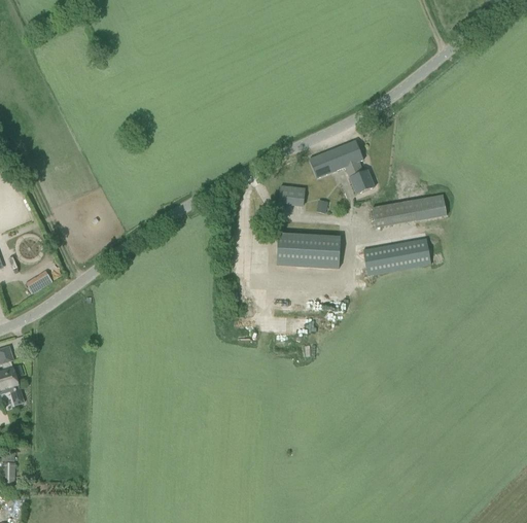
[(363,158),(355,138),(308,157),(316,176),(345,164),(356,192),(374,184),(367,168),(362,169),(358,159),(363,158)]
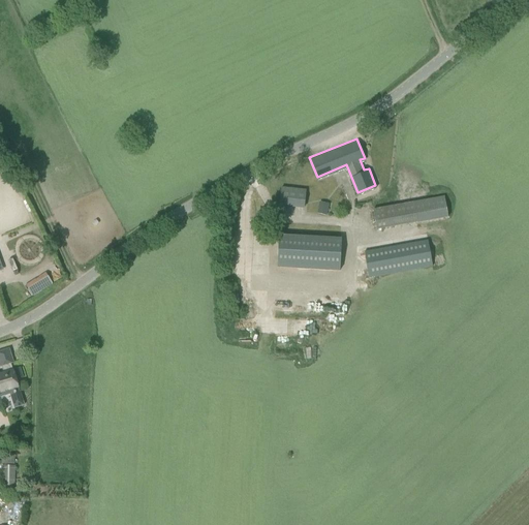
[(281,184),(279,201),(304,204),(306,187),(281,184)]
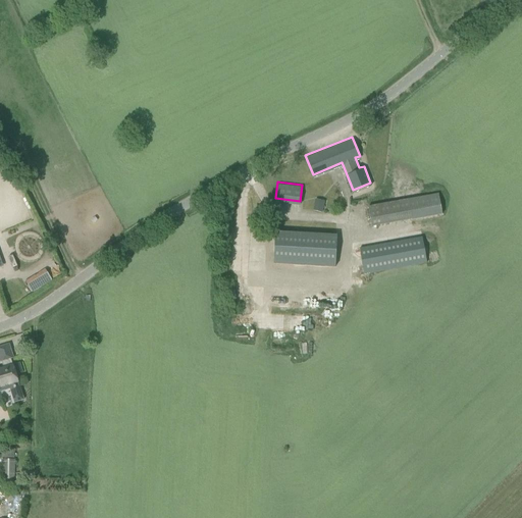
[(442,192),(371,200),(373,221),(445,212),(442,192)]
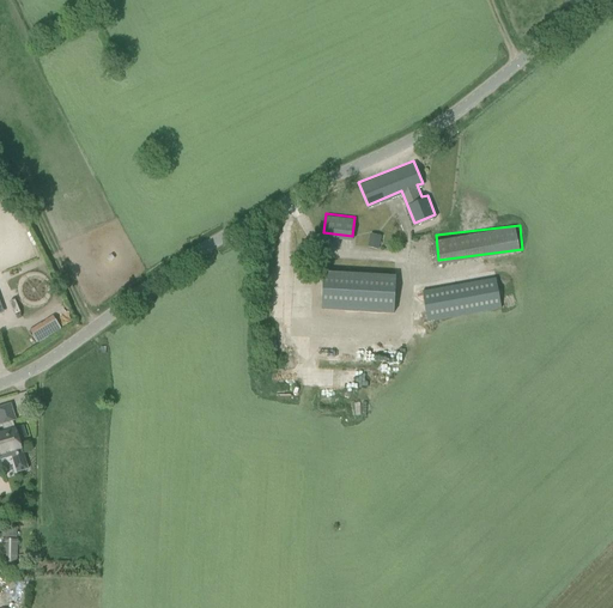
[(371,229),(369,242),(381,243),(383,230),(371,229)]
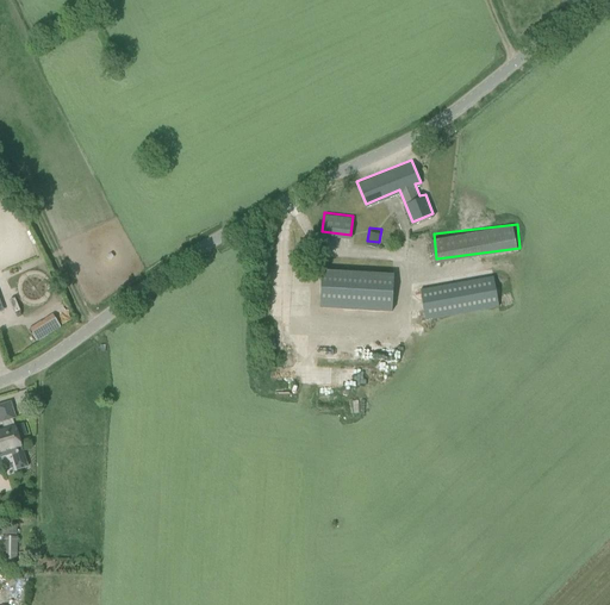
[(322,267),(319,304),(392,307),(393,272),(322,267)]
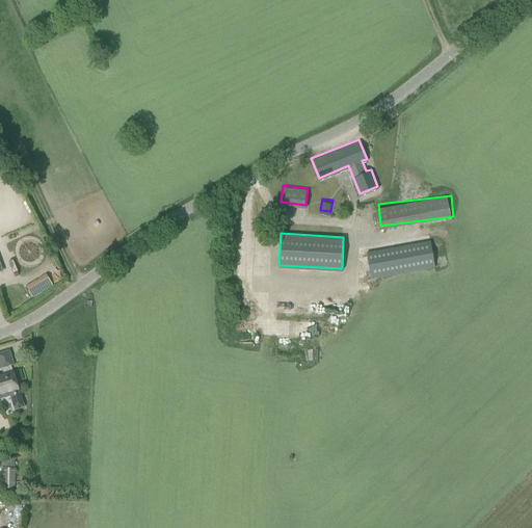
[(371,276),(435,264),(430,238),(367,249),(371,276)]
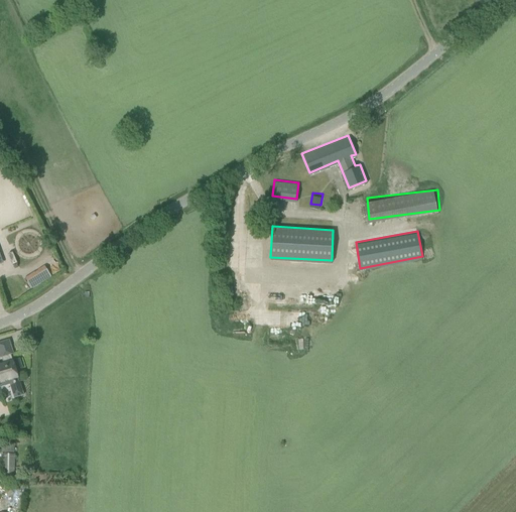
[(26,271),(31,283),(52,274),(47,262),(26,271)]
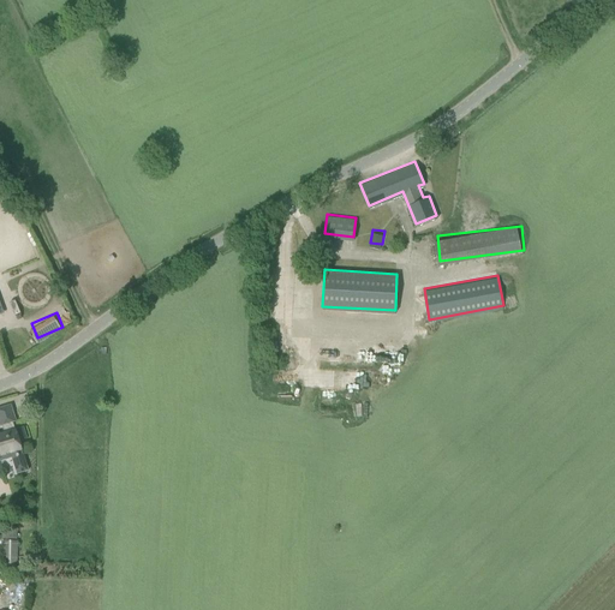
[(0,456),(11,454),(12,454),(12,453),(18,452),(15,438),(18,437),(27,435),(23,423),(15,425),(12,418),(1,420),(4,429),(0,430),(0,456)]
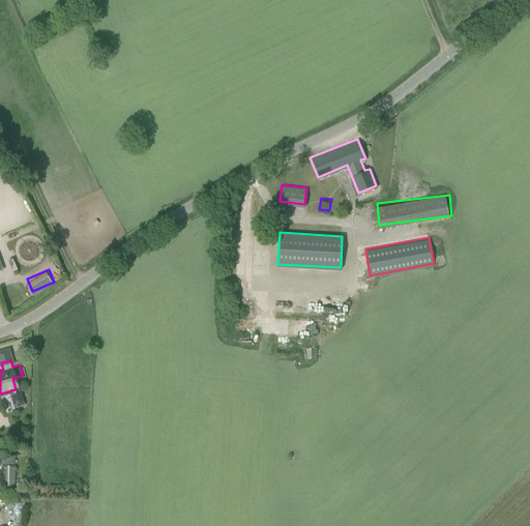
[(15,453),(2,453),(1,492),(15,493),(16,463),(15,462),(15,453)]
